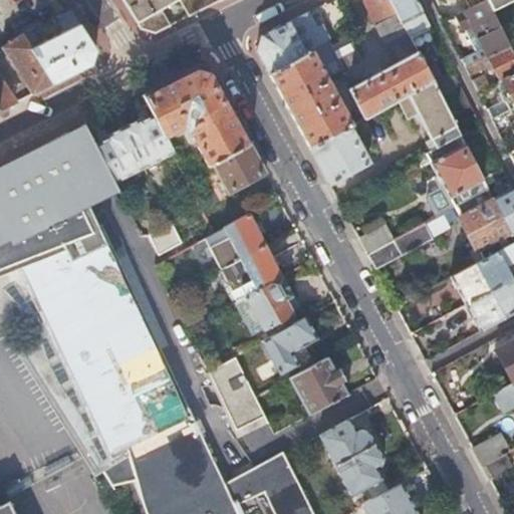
[(121,0),(140,28),(155,32),(169,25),(160,7),(172,0),(180,0),(189,15),(218,0),(121,0)]
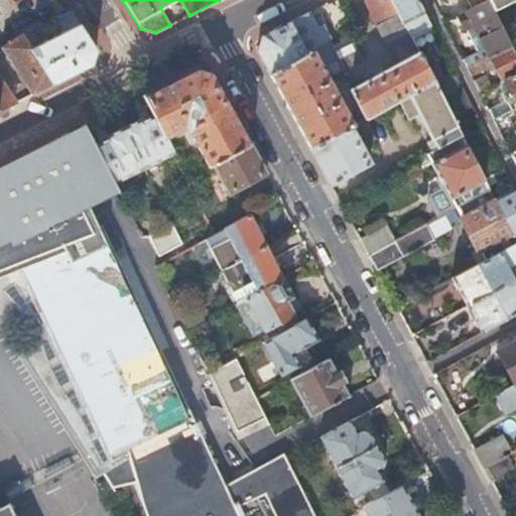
[(169,25),(189,15),(180,0),(172,0),(160,7),(169,25)]
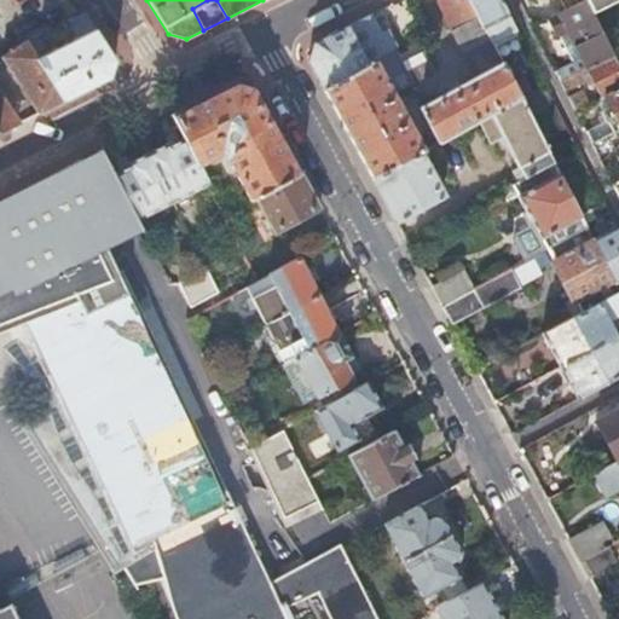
[(476,17),(467,0),(438,0),(439,1),(438,3),(452,29),(451,30),(462,52),(464,52),(476,76),(417,108),(437,143),(475,122),(519,99),(490,42),(490,41),(476,17)]
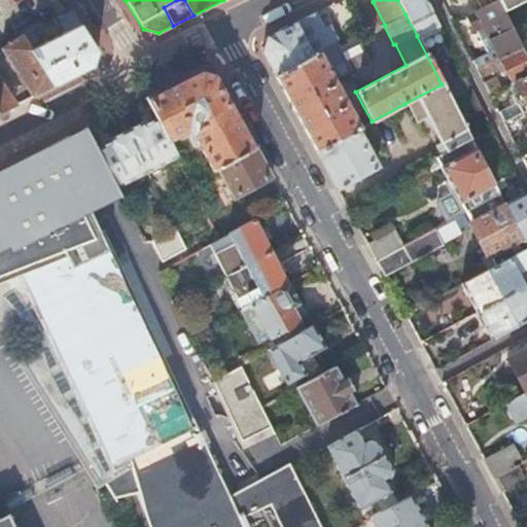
[(438,26),(425,0),(397,0),(406,14),(417,35),(417,36),(422,34),(438,26)]
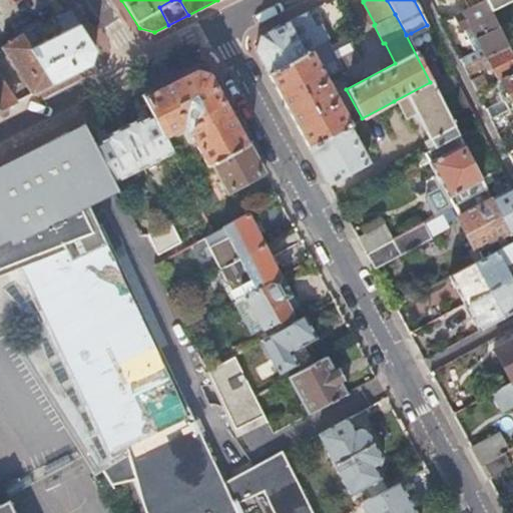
[(496,24),(490,13),(483,0),(469,7),(452,16),(460,30),(469,25),(474,35),(475,35),(496,24)]
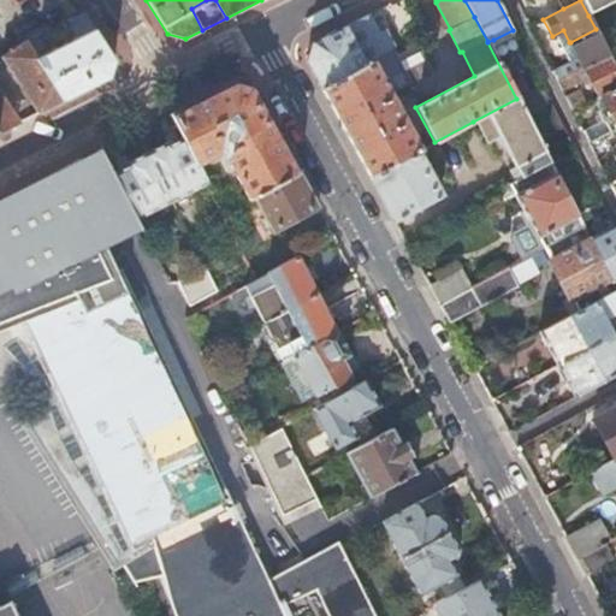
[(615,1),(615,0),(580,0),(588,16),(615,1)]
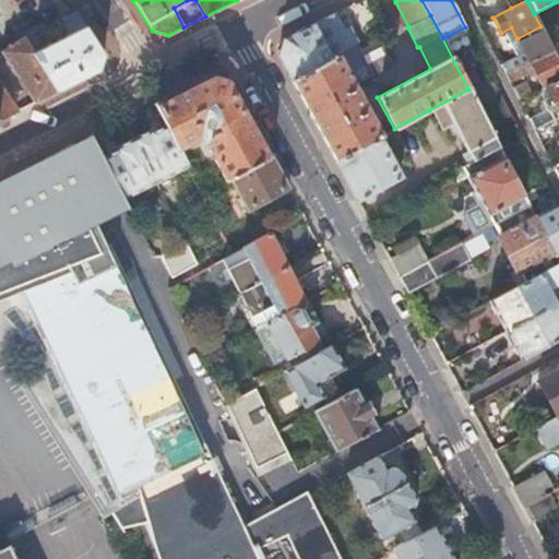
[(23,37),(57,91),(98,70),(103,54),(75,11),(61,19),(69,33),(44,47),(37,38),(46,34),(43,28),(24,37),(23,37)]
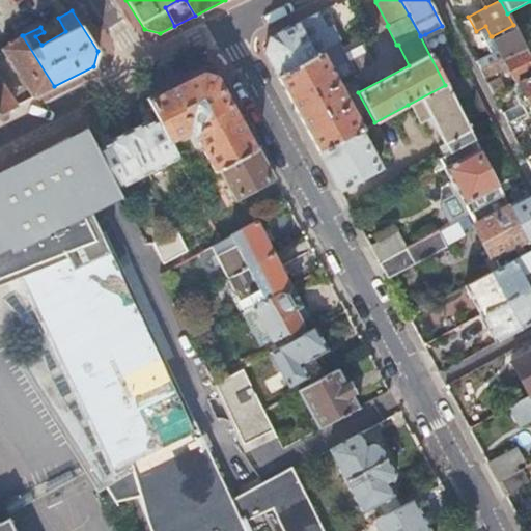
[(319,151),(358,131),(361,130),(335,80),(350,72),(335,45),(339,42),(331,25),(326,27),(317,11),(268,36),(264,51),(297,109),(319,151)]
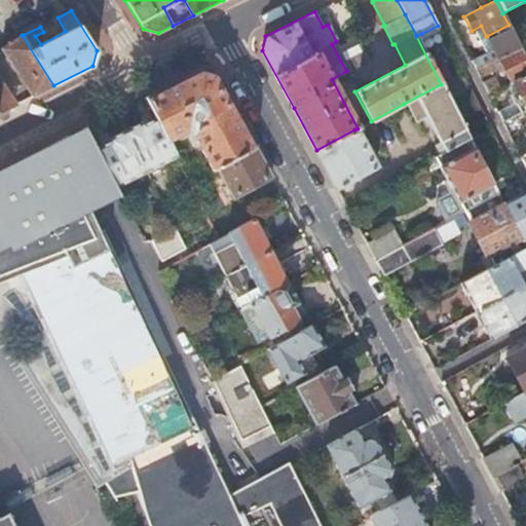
[(520,48),(509,25),(487,36),(494,48),(488,51),(471,61),(476,71),(520,48)]
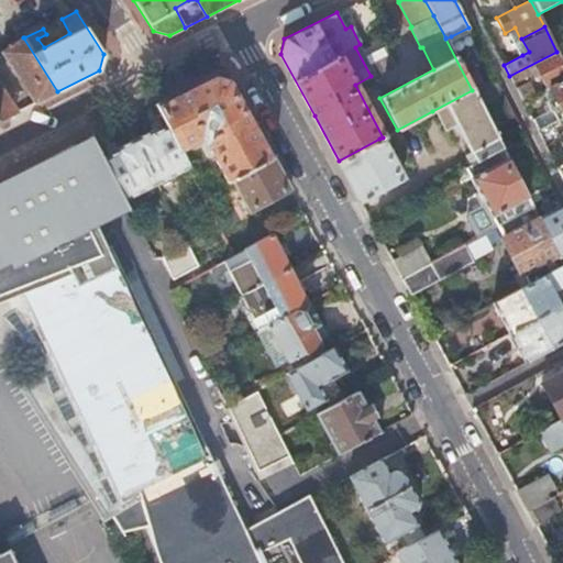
[(472,33),(468,28),(451,36),(453,42),(472,33)]
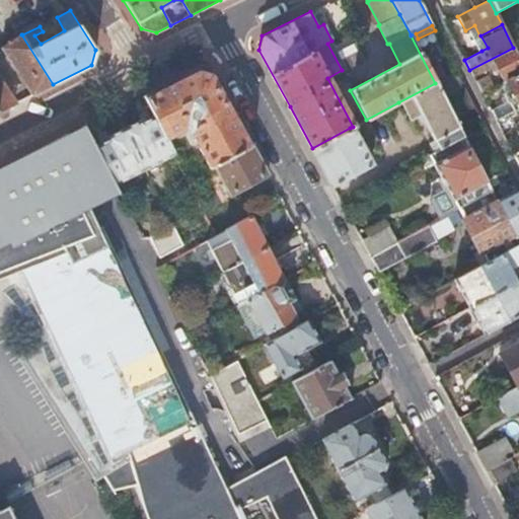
[(31,95),(53,84),(21,34),(1,48),(31,95)]
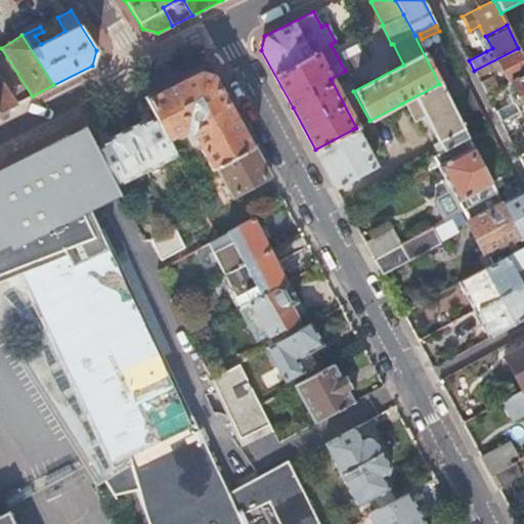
[(485,36),(484,36),(479,39),(486,51),(492,48),(485,36)]
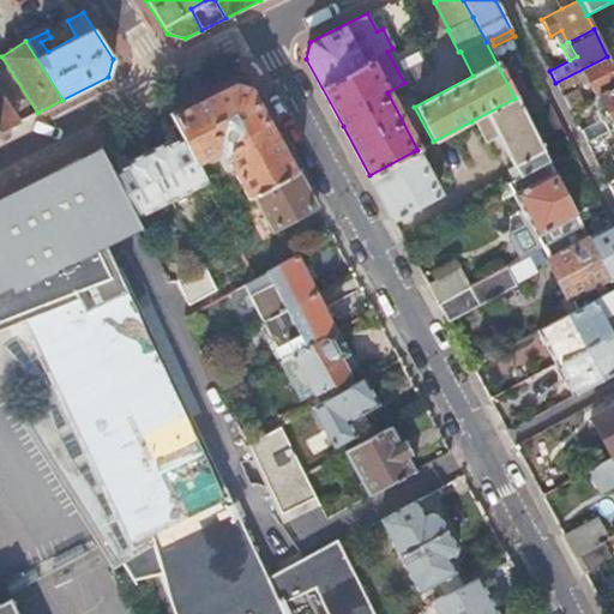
[(597,96),(613,86),(613,68),(607,56),(555,83),(560,91),(585,79),(595,97),(597,96)]
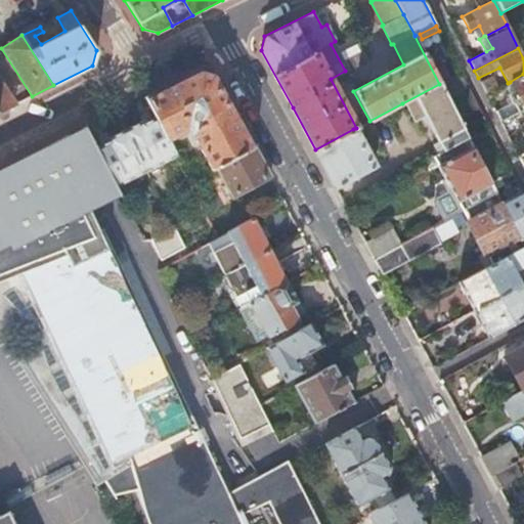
[(200,68),(146,95),(157,117),(168,138),(187,128),(189,122),(194,123),(191,132),(205,156),(183,168),(189,181),(216,167),(255,145),(233,106),(215,73),(200,68)]
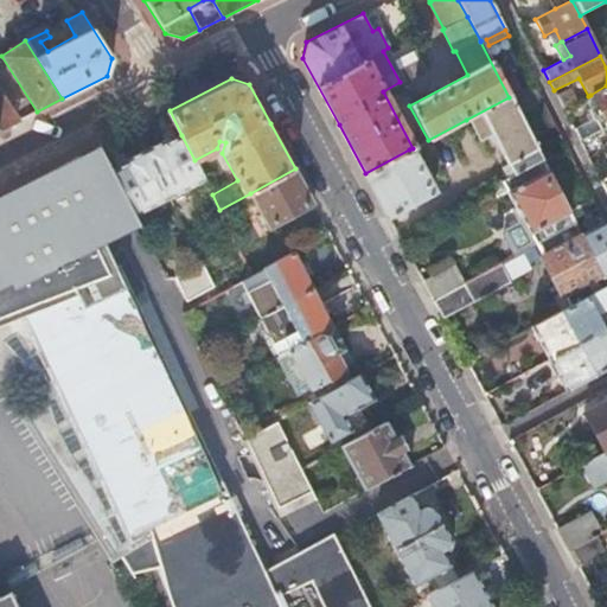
[(606,127),(606,85),(590,95),(595,103),(589,110),(593,119),(573,129),(580,141),(605,128),(606,127)]
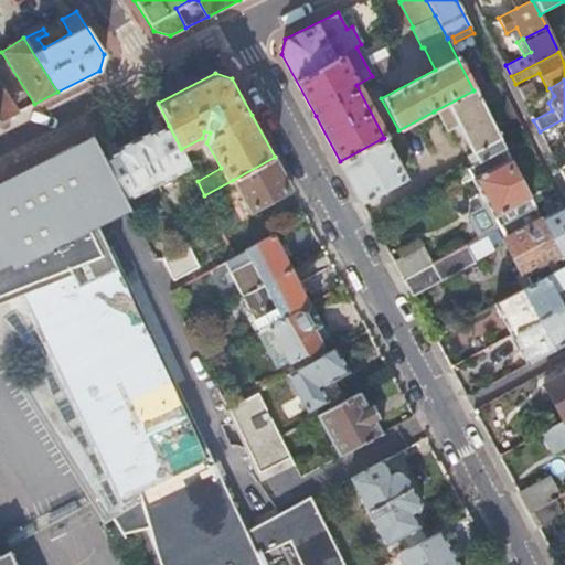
[(524,102),(532,97),(525,86),(519,91),(524,102)]
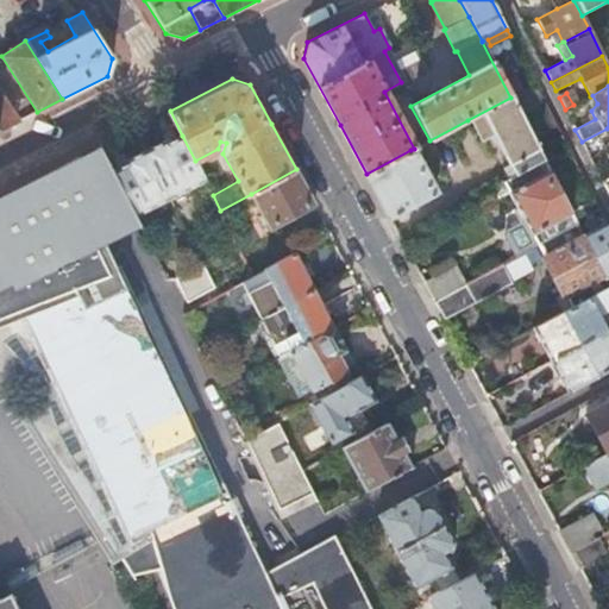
[(0,130),(16,121),(0,96),(0,130)]
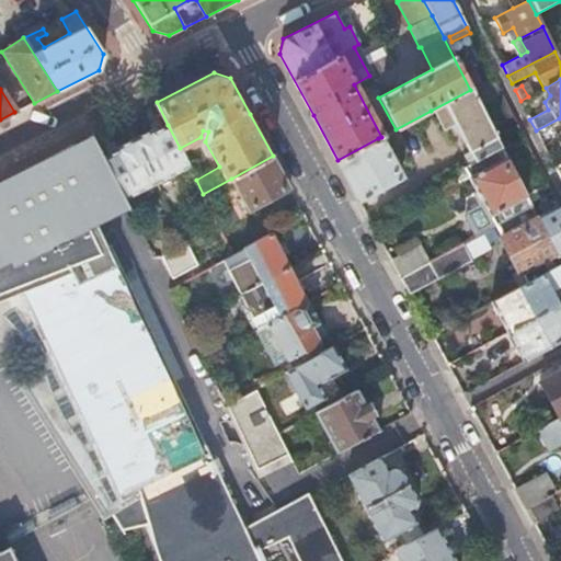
[(472,162),(500,148),(470,90),(431,111),(441,130),(447,127),(453,125),(457,132),(472,162)]
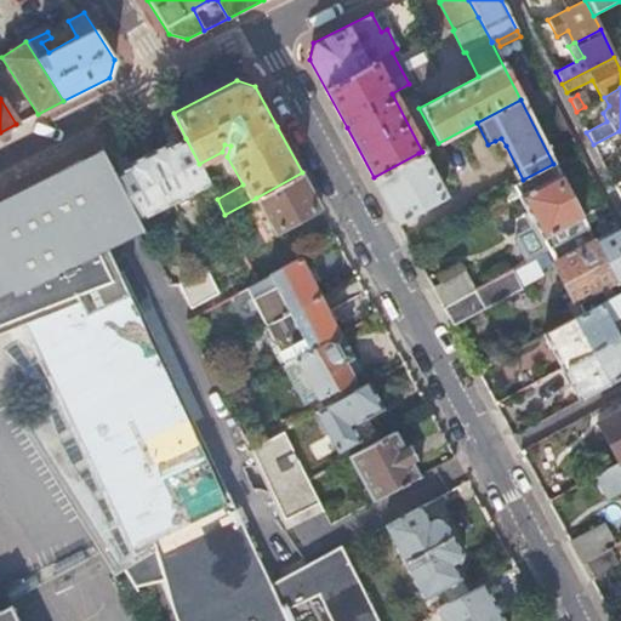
[(199,164),(186,138),(171,144),(170,142),(149,153),(174,201),(209,183),(199,164)]
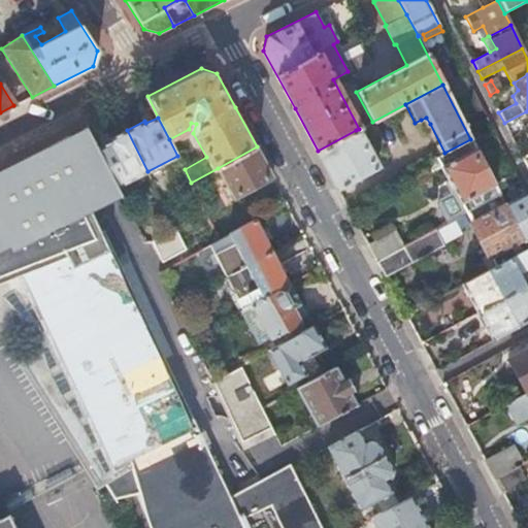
[(424,127),(430,124),(426,118),(421,120),(424,127)]
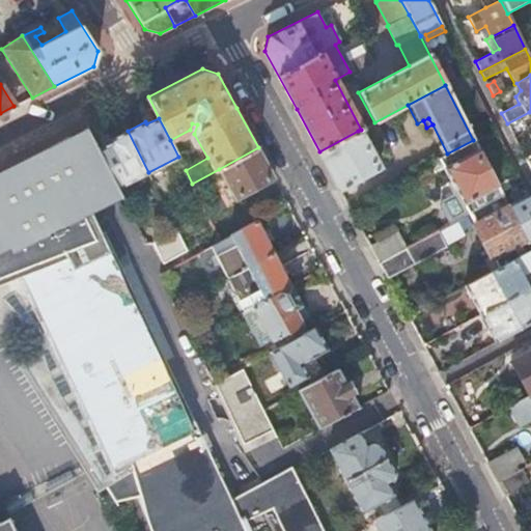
[(99,149),(87,127),(84,129),(118,197),(121,196),(118,188),(99,149)]
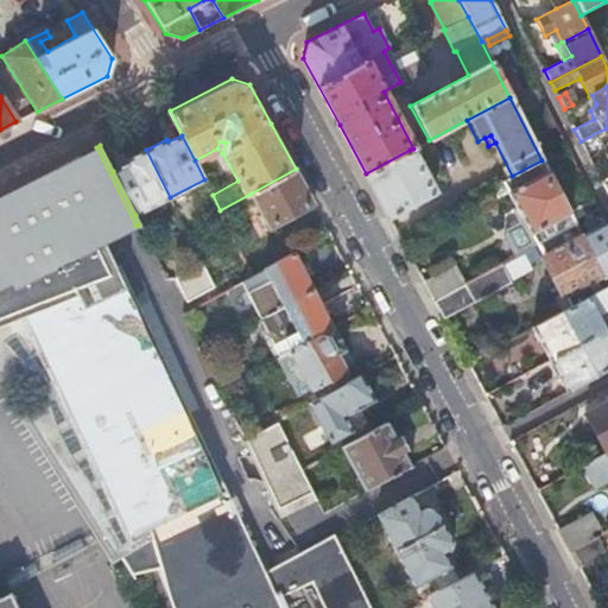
[(607,147),(588,158),(595,170),(603,165),(607,163),(607,147)]
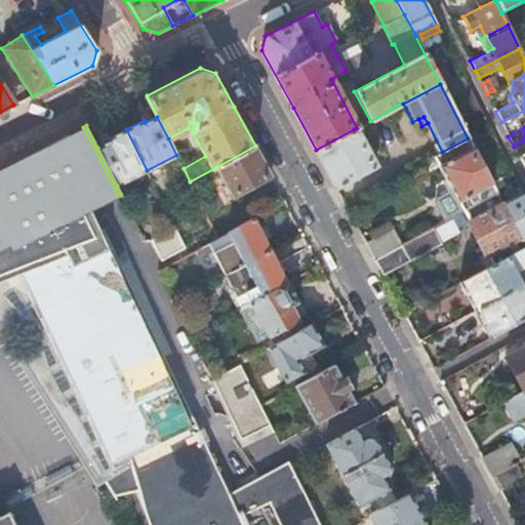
[(147,170),(126,129),(109,137),(110,140),(97,148),(117,186),(147,170)]
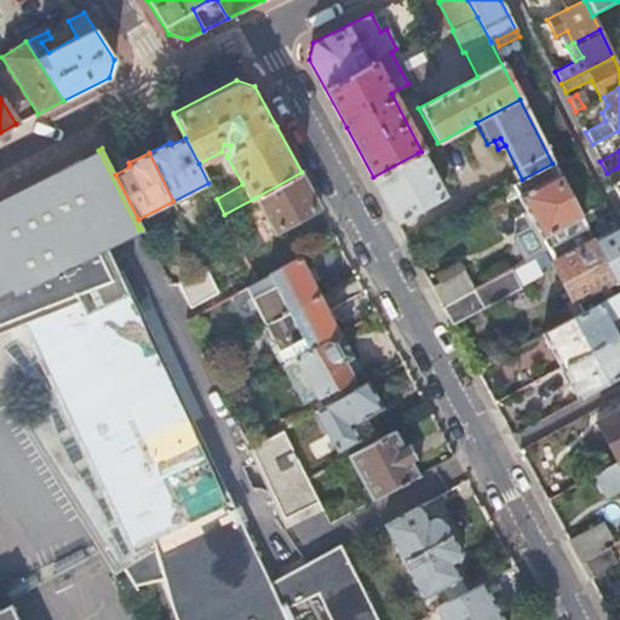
[(373,177),(397,222),(441,196),(418,153),(373,177)]
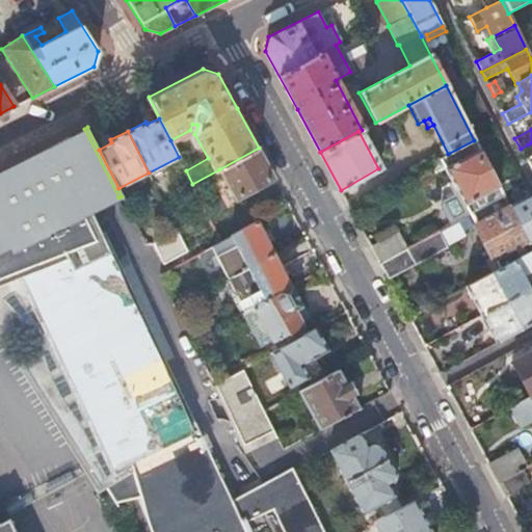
[(323,531),(291,467),(230,499),(104,230),(100,232),(62,246),(54,229),(57,229),(60,228),(62,227),(65,225),(68,224),(70,223),(73,221),(75,220),(77,218),(79,217),(81,215),(83,213),(85,211),(86,209),(88,207),(90,198),(90,191),(90,185),(89,178),(85,170),(68,135),(12,166),(5,171),(2,175),(0,176),(0,284),(9,281),(33,317),(53,304),(59,314),(42,323),(46,331),(62,367),(84,356),(88,365),(73,371),(91,417),(109,409),(114,420),(95,426),(105,457),(125,450),(128,459),(116,464),(118,471),(101,482),(104,487),(112,501),(138,495),(140,502),(143,515),(148,529),(149,531),(323,531)]
